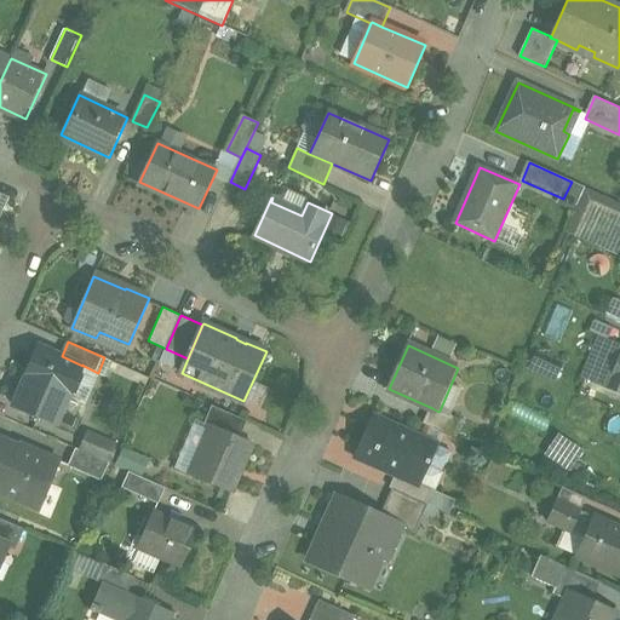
[(62,356),(41,346),(26,382),(69,400),(84,366),(82,365),(82,366),(62,356)]
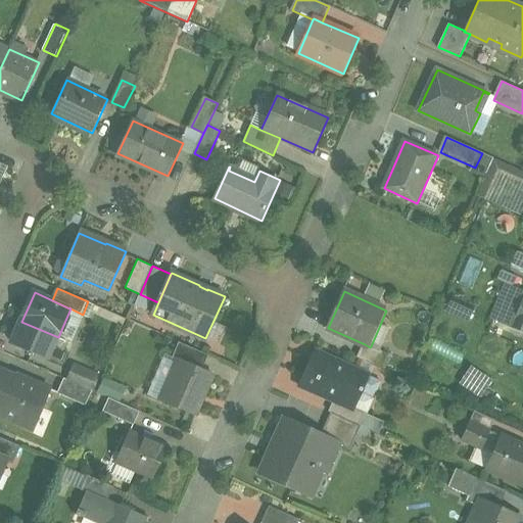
[(522,302),(513,327),(522,331),(522,302)]
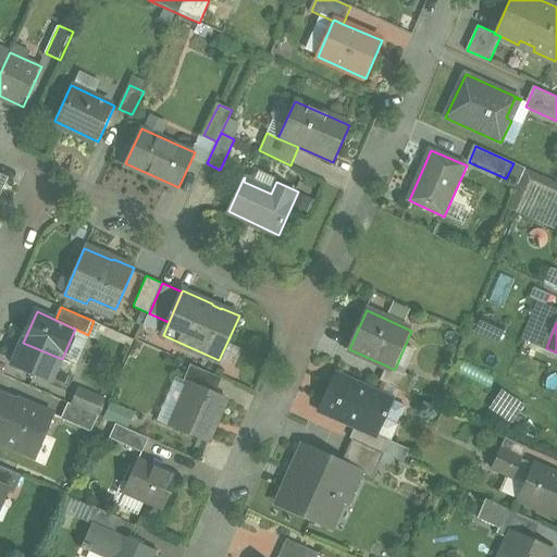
[(223,378),(192,364),(185,381),(193,384),(194,383),(217,393),(223,378)]
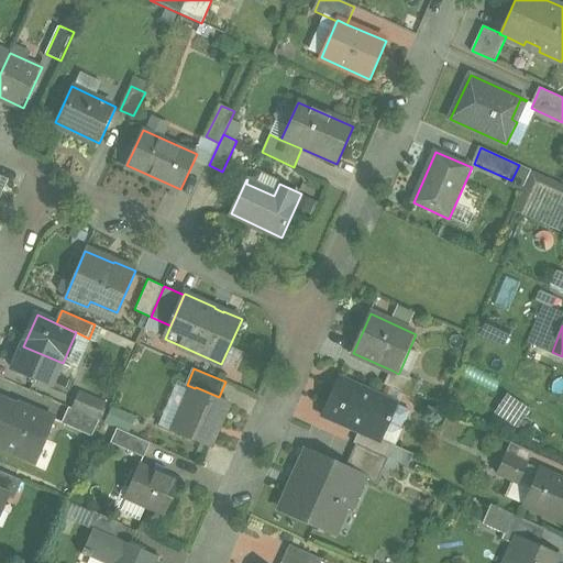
[(419,382),(399,373),(398,374),(393,371),(386,385),(412,398),(419,382)]
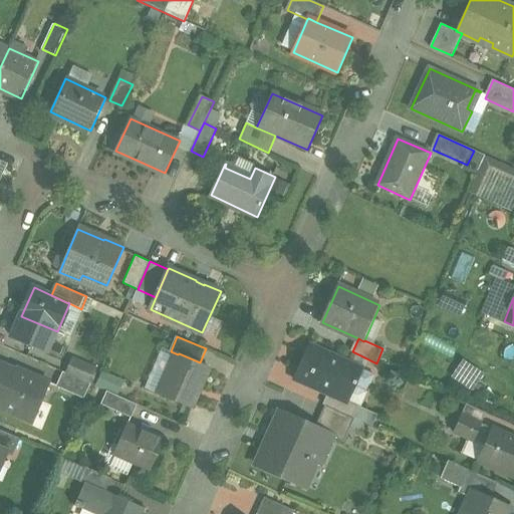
[(361,369),(310,346),(296,379),(328,395),(346,403),(347,402),(361,369)]
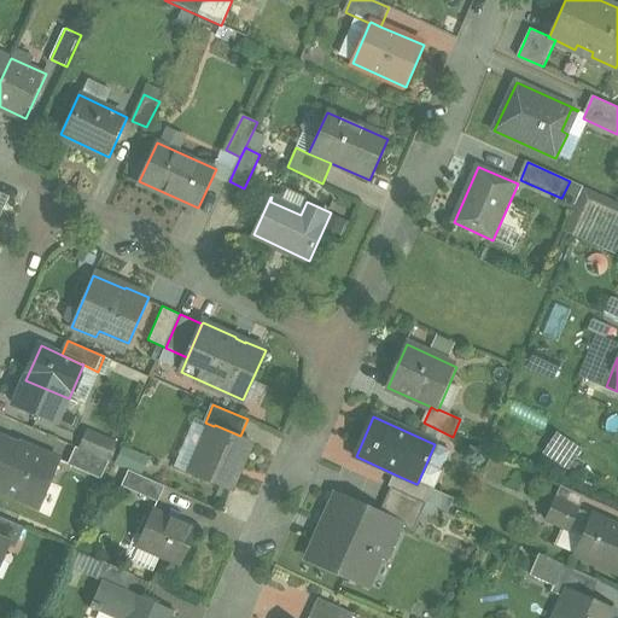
[(240,436),(215,425),(214,426),(193,473),(231,489),(251,442),(240,436)]
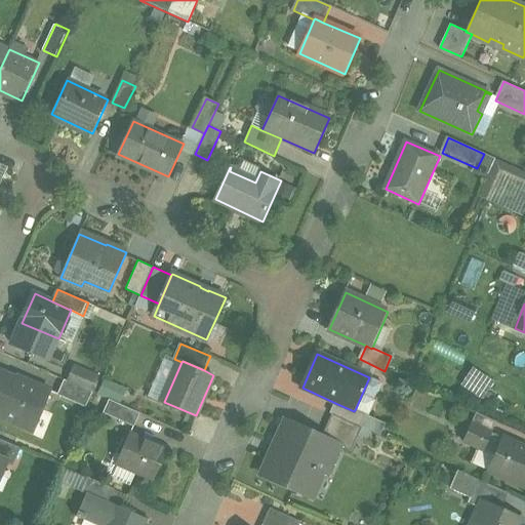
[(31,386),(0,372),(0,415),(24,426),(30,411),(41,416),(51,391),(32,382),(31,386)]
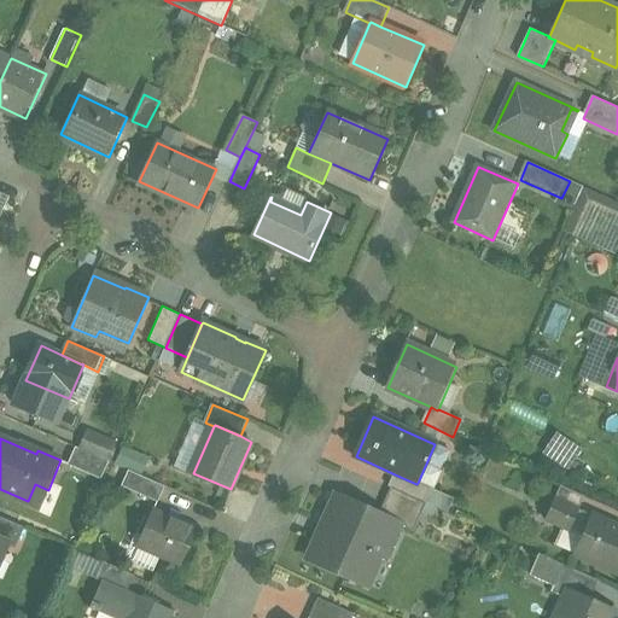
[(111,462),(77,447),(70,465),(103,481),(111,462)]
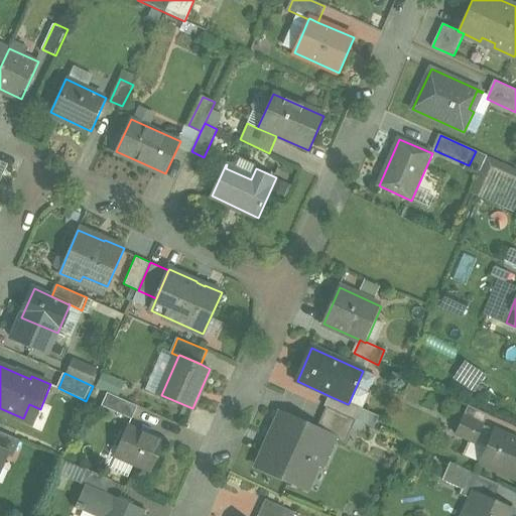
[(138,406),(107,392),(102,405),(132,418),(138,406)]
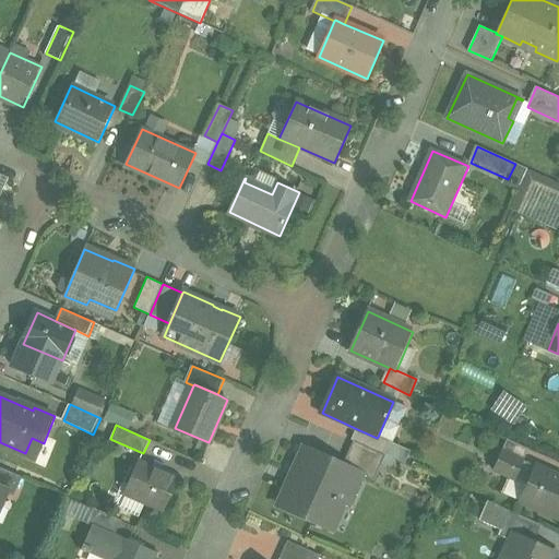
[(377,438),(357,429),(352,440),(356,441),(384,454),(390,441),(378,437),(377,438)]
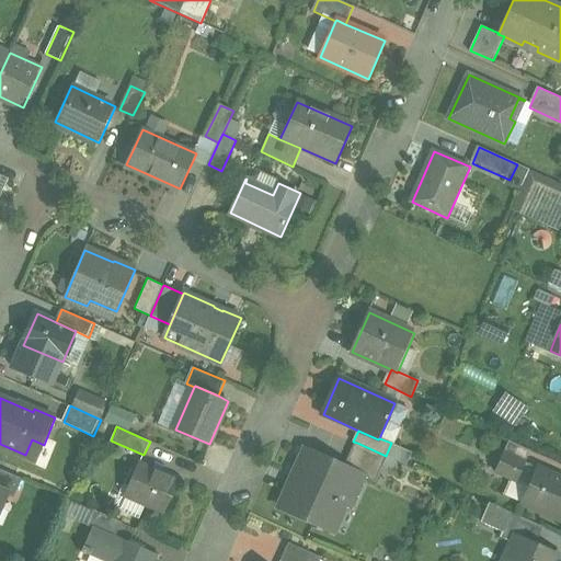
[(533,450),(511,442),(505,454),(527,462),(533,450)]
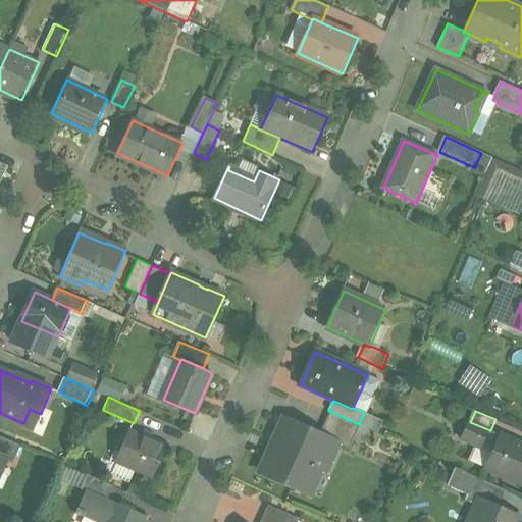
[(359,424),(332,412),(321,435),(342,445),(351,449),(361,425),(359,424)]
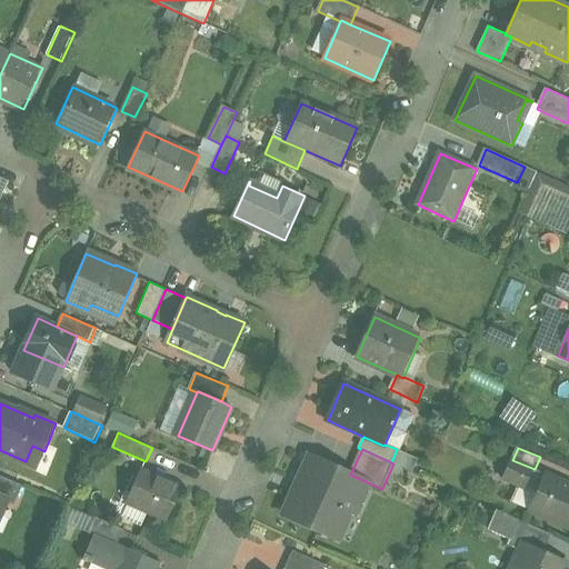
[(350,475),(312,458),(287,516),(330,535),(341,510),(358,517),(372,485),(350,475)]
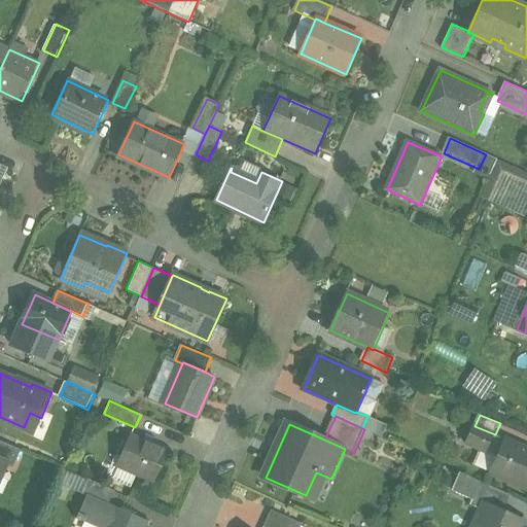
[(495,434),(475,426),(466,444),(486,453),(487,451),(491,453),(498,436),(495,434)]
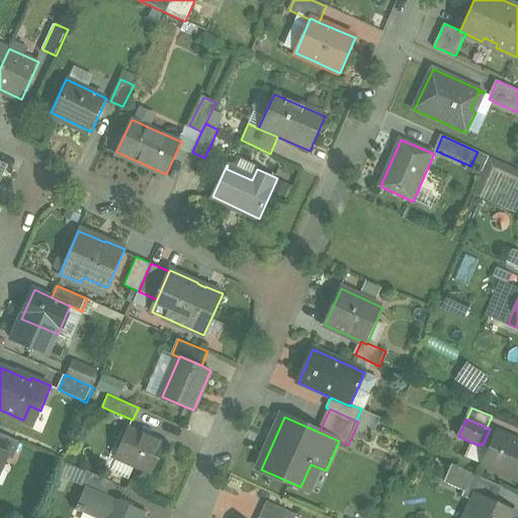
[(165,443),(128,428),(116,456),(153,472),(165,443)]
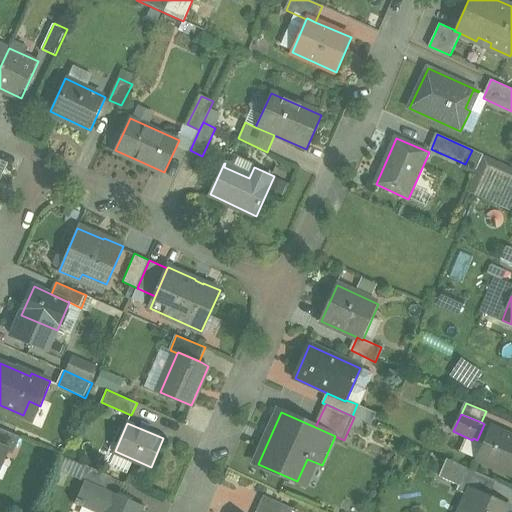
[(511,436),(484,424),(477,440),(484,443),(476,459),(511,475),(511,436)]
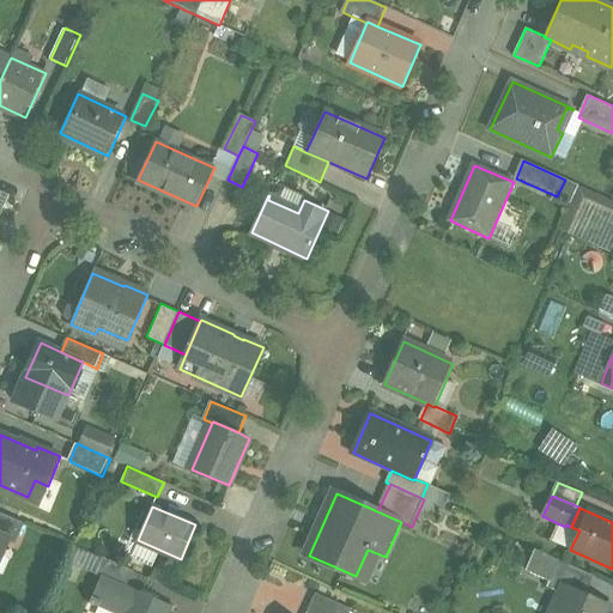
[(25,523),(0,511),(0,530),(13,536),(11,541),(17,545),(25,523)]
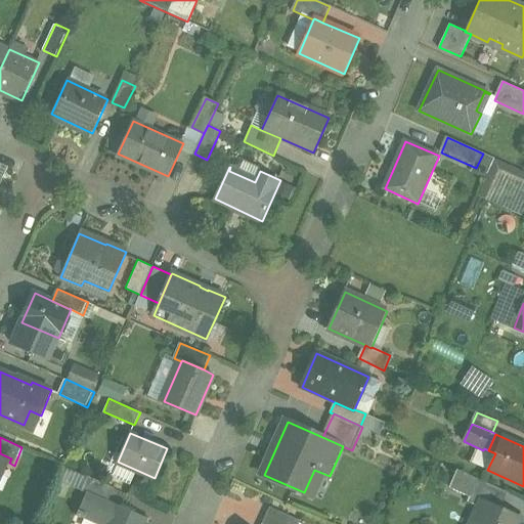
[(0,453),(0,483),(9,463),(11,459),(0,453)]
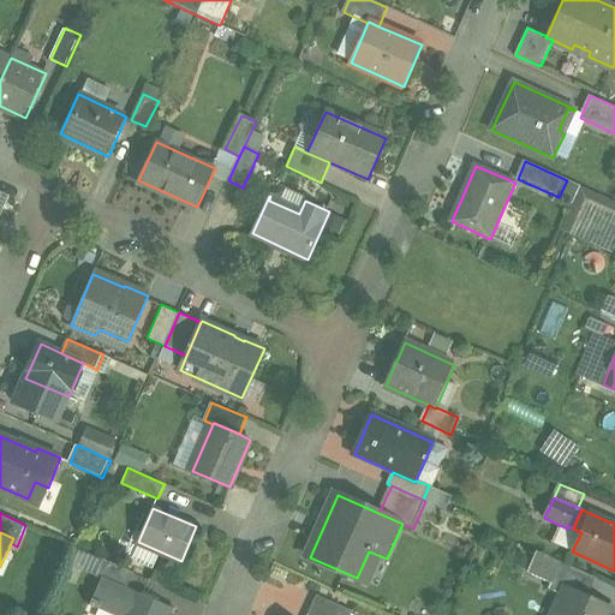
[(548,584),(556,561),(530,551),(521,573),(548,584)]
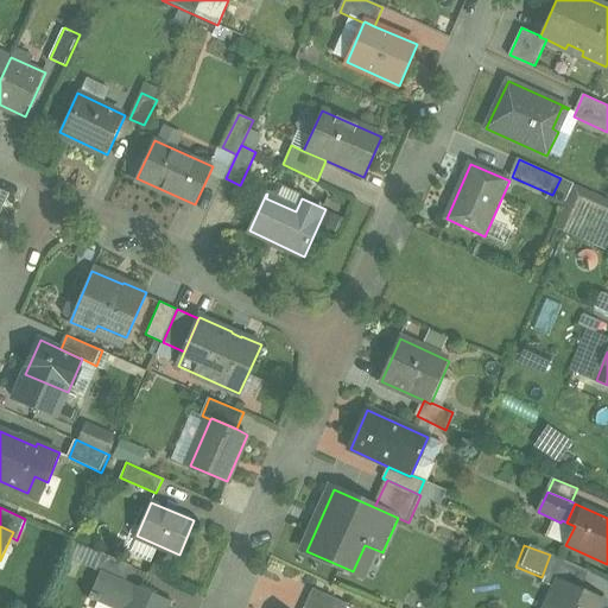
[(133,565),(103,552),(96,569),(102,571),(126,581),(133,565)]
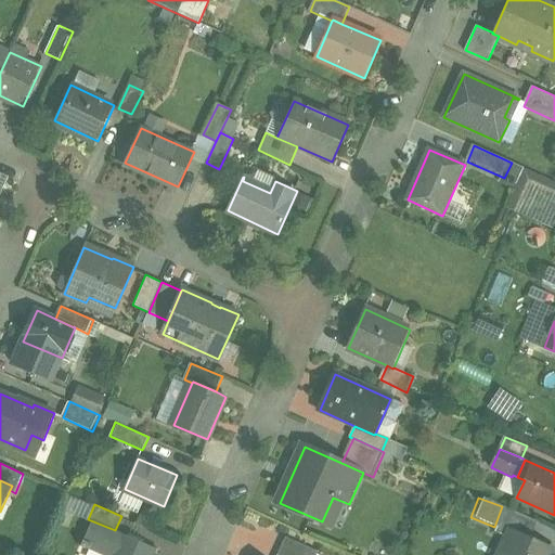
[(539,523),(507,508),(497,532),(507,537),(511,530),(531,539),(539,523)]
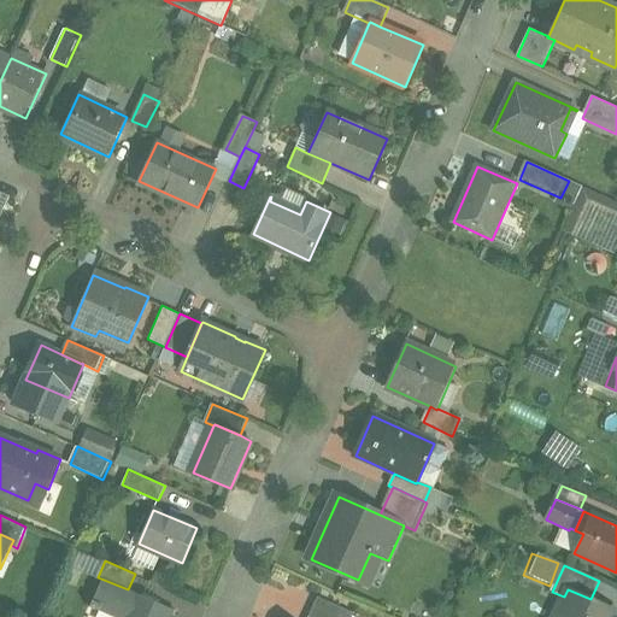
[(128,589),(104,580),(92,607),(101,611),(103,607),(124,616),(172,616),(176,611),(128,589)]
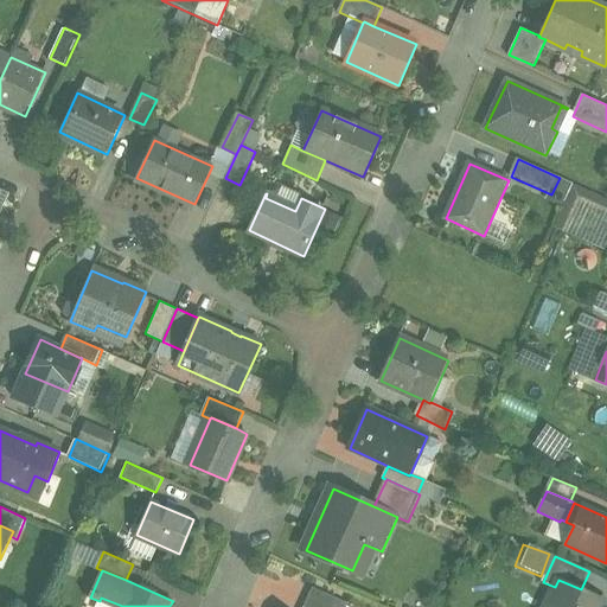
[(606,601),(581,589),(558,580),(555,587),(545,606),(604,606),(606,604),(606,601)]
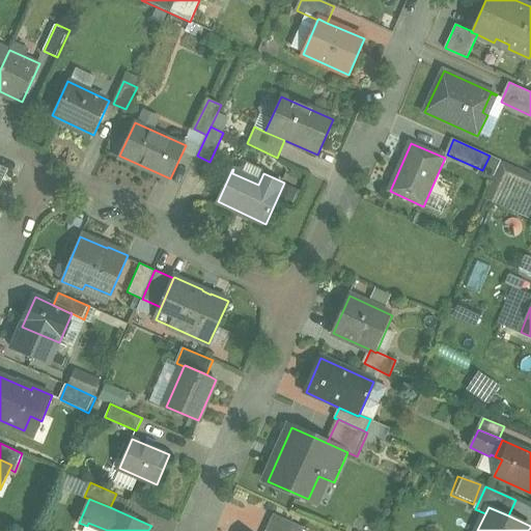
[(301,530),(303,527),(274,514),(266,530),(301,530)]
